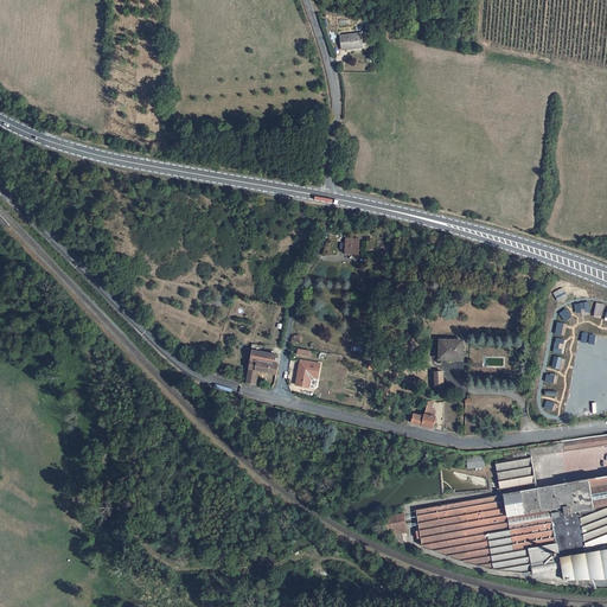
[(359,36),(338,38),(339,51),(360,50),(359,36)]
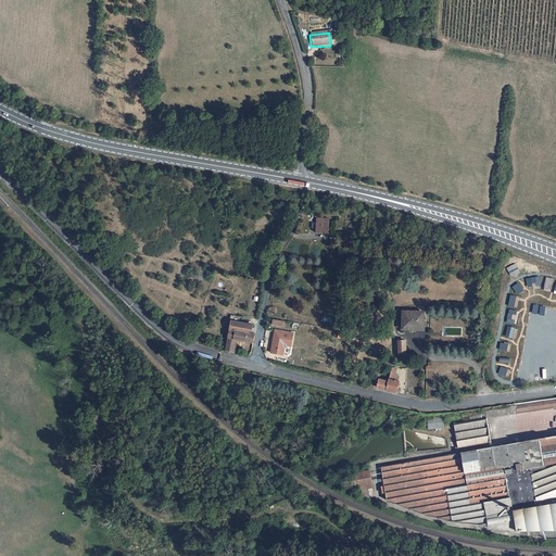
[(313,222),(313,223),(312,228),(317,229),(317,234),(323,234),(323,231),(329,232),(329,218),(317,218),(317,222),(317,223),(316,223),(313,222)]
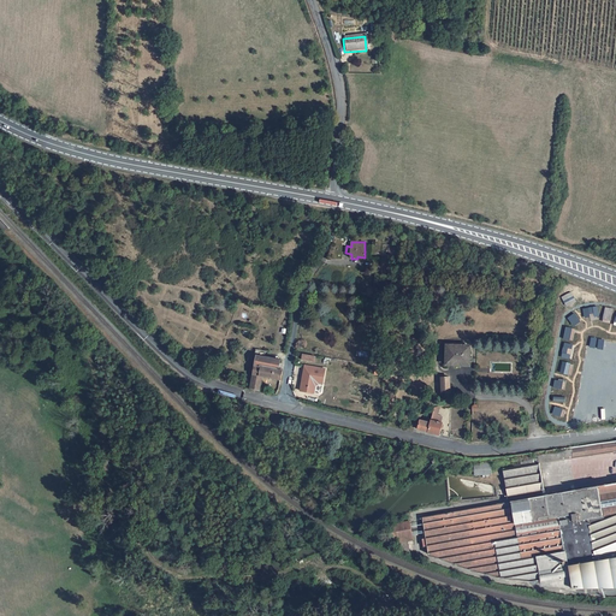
[(388,259),(381,258),(381,267),(391,268),(391,259),(388,259)]
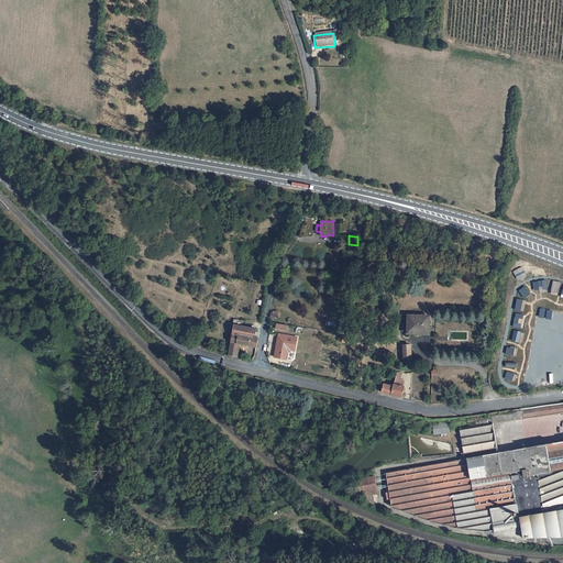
[(421,330),(430,330),(430,318),(427,318),(424,318),(424,317),(424,316),(408,315),(408,333),(421,333),(421,330)]
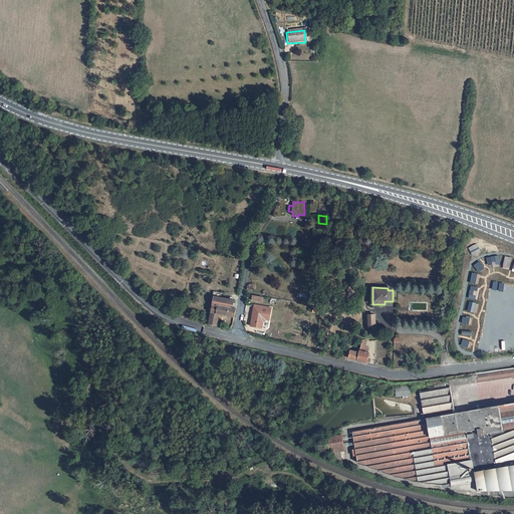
[(211,304),(207,304),(206,304),(204,319),(228,321),(230,314),(226,314),(227,306),(211,304)]
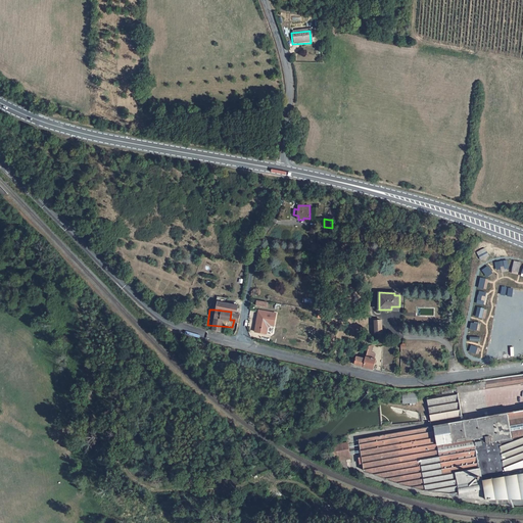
[(274,326),(276,314),(258,311),(255,332),(267,334),(268,328),(271,325),(274,326)]
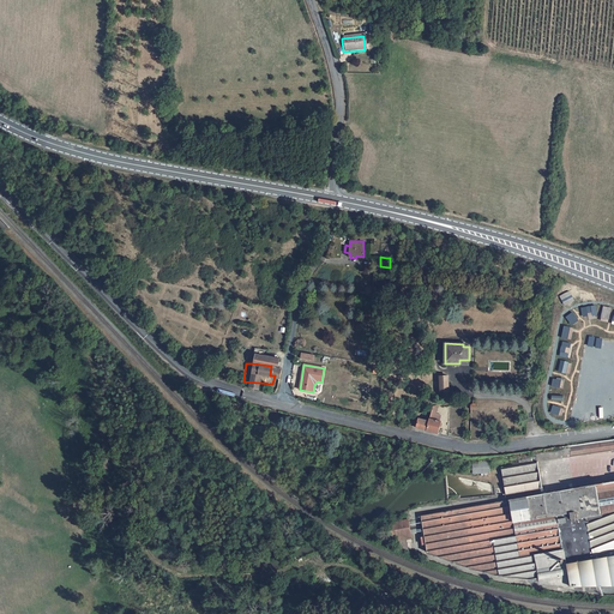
[(439,405),(433,407),(433,408),(429,419),(429,421),(419,419),(416,428),(427,431),(438,433),(441,421),(439,421),(440,415),(435,414),(439,405)]
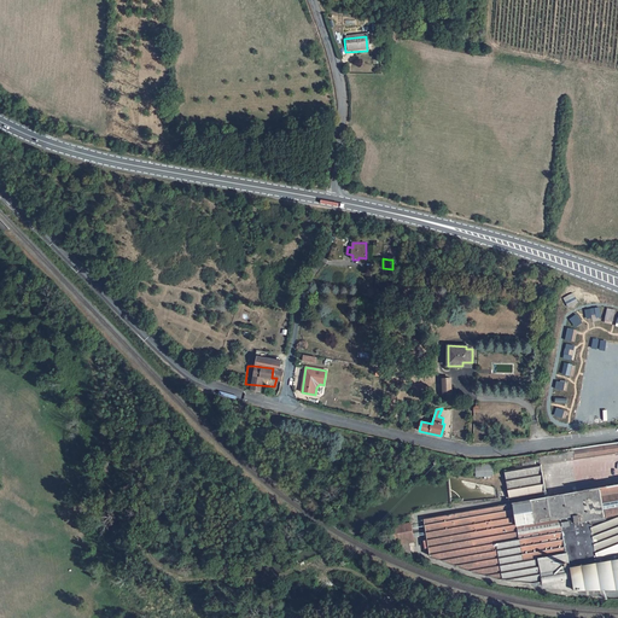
[(617,442),(575,449),(575,450),(576,460),(617,453),(617,442)]
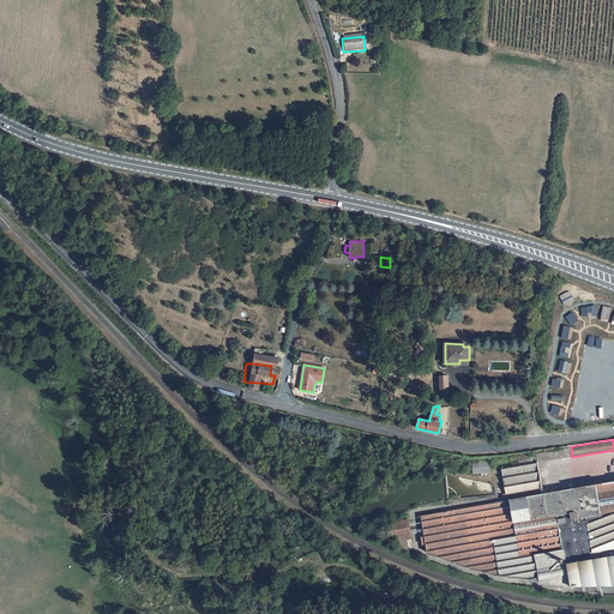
[(559,451),(536,455),(537,457),(537,462),(572,457),(571,447),(559,450),(559,451)]
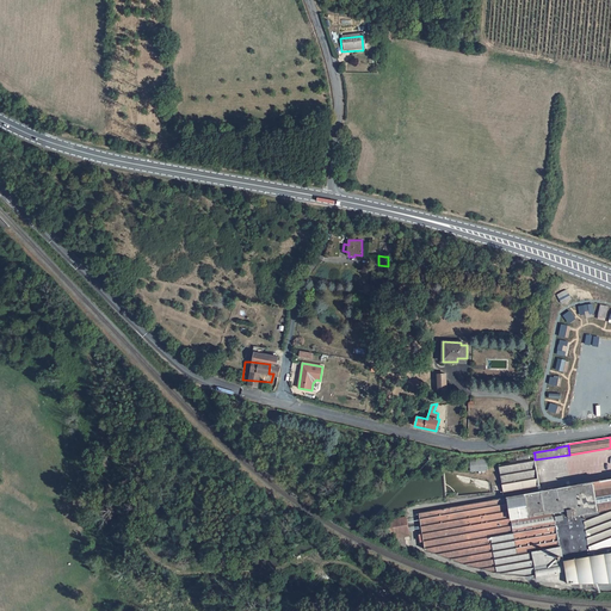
[(535,460),(535,455),(516,457),(517,463),(499,466),(504,493),(539,486),(535,460)]
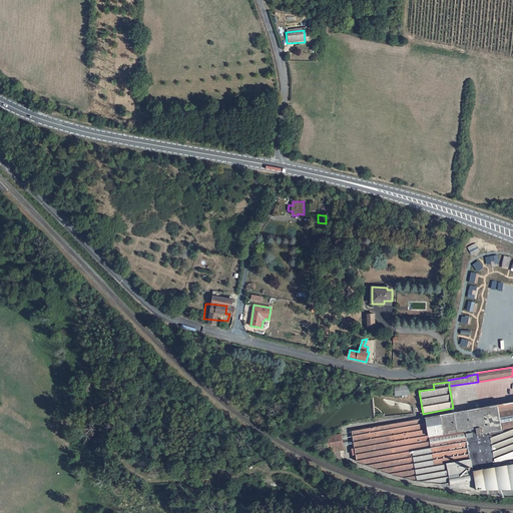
[(409,385),(395,386),(396,396),(402,396),(407,395),(410,395),(409,385)]
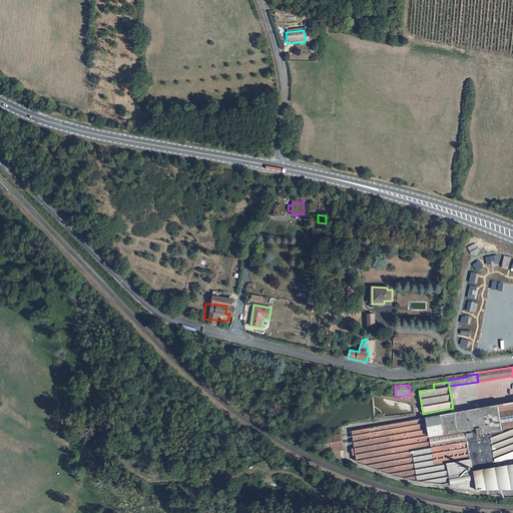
[(512,402),(505,404),(479,408),(479,409),(352,431),(354,442),(355,448),(352,449),(353,455),(356,455),(358,462),(391,474),(414,480),(415,481),(452,485),(455,487),(459,486),(460,488),(477,490),(512,489),(512,402)]
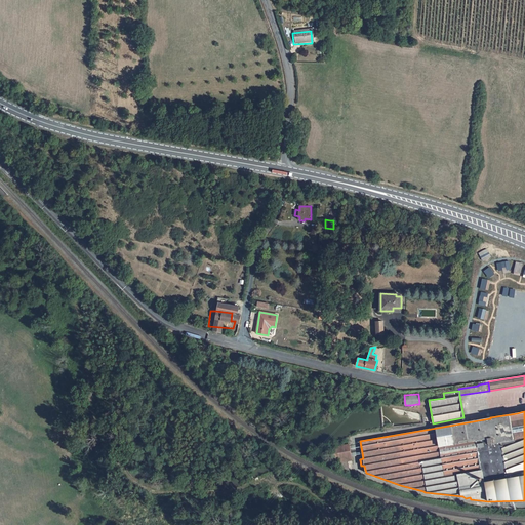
[(349,444),(331,447),(334,463),(337,463),(348,461),(352,460),(349,444)]
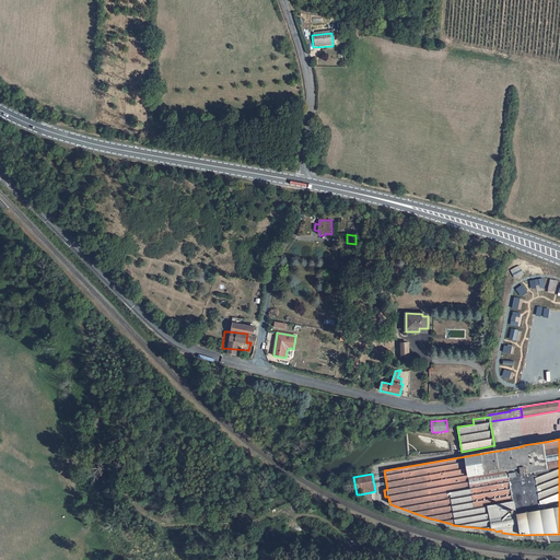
[(373,503),(371,492),(360,494),(361,499),(373,503)]
